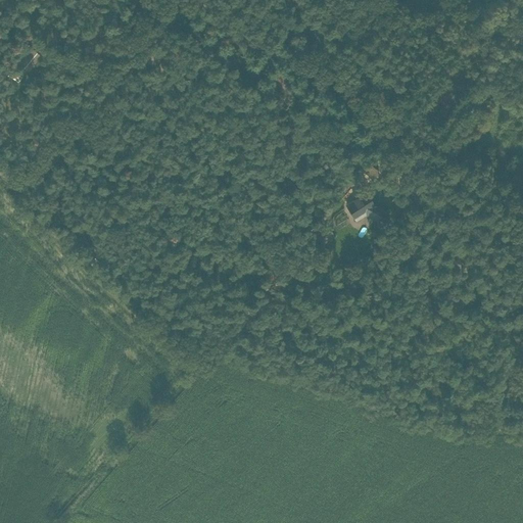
[(459,16),(469,18),(471,8),(461,6),(459,16)]
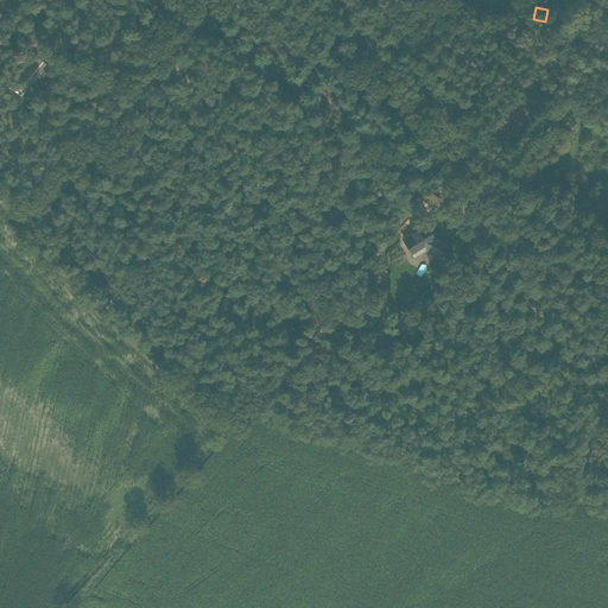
[(532,31),(540,32),(543,23),(536,20),(534,24),(533,24),(532,31)]
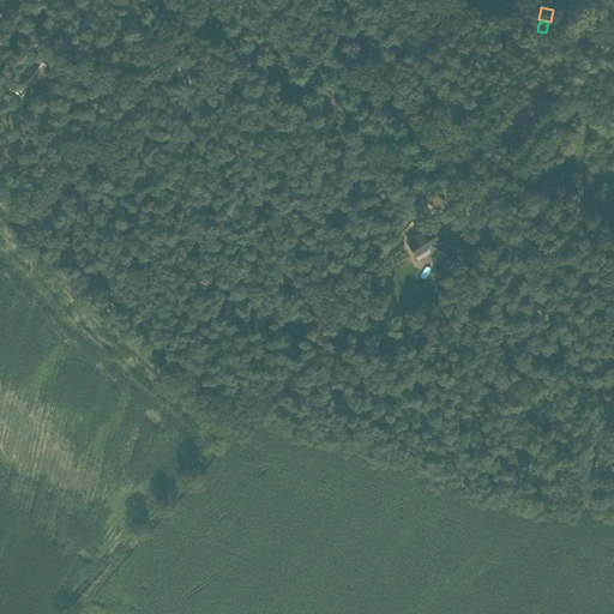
[(594,31),(583,29),(582,36),(593,38),(594,31)]
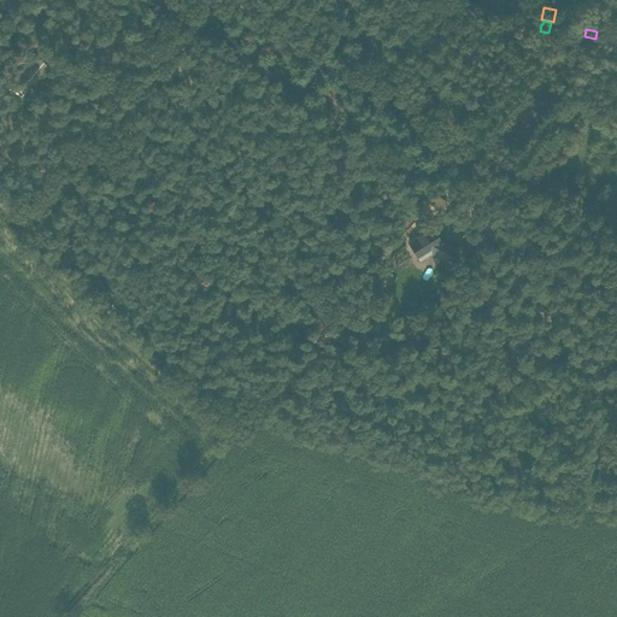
[(225,45),(221,51),(238,63),(242,56),(225,45)]
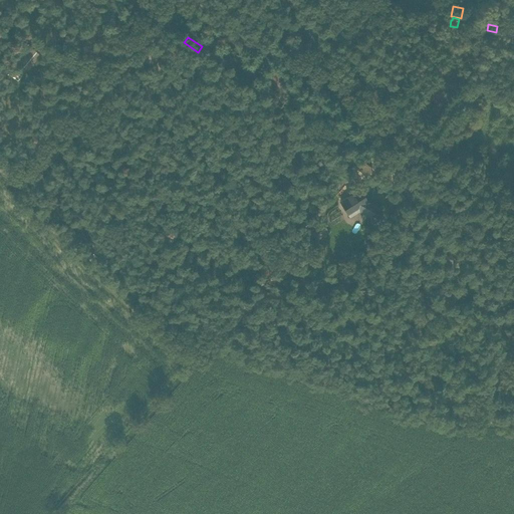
[(358,170),(366,177),(372,170),(364,163),(358,170)]
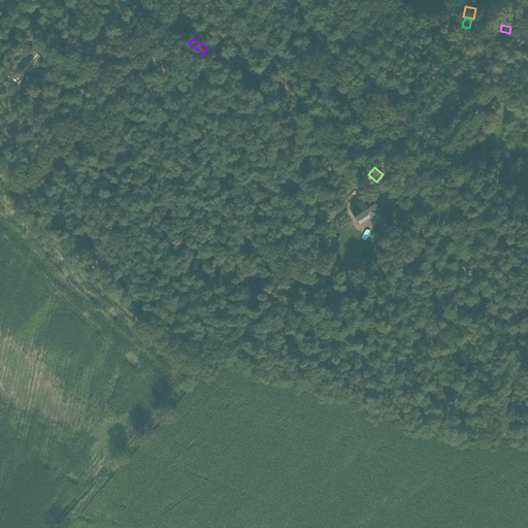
[(385,227),(392,213),(381,208),(380,209),(369,194),(348,207),(359,225),(369,219),(385,227)]
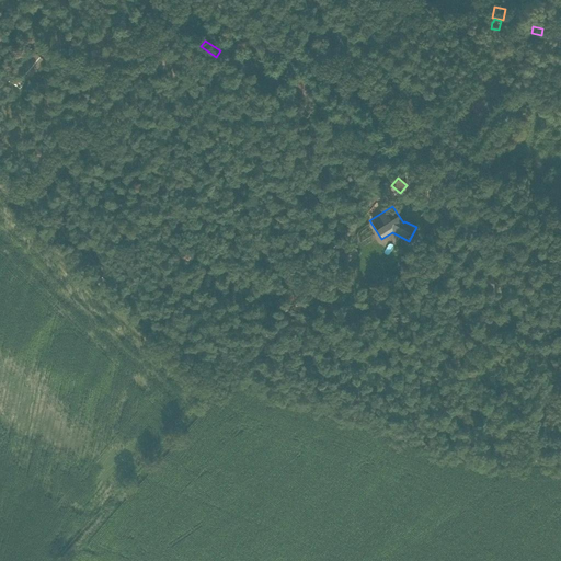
[(409,248),(415,253),(421,248),(414,242),(409,248)]
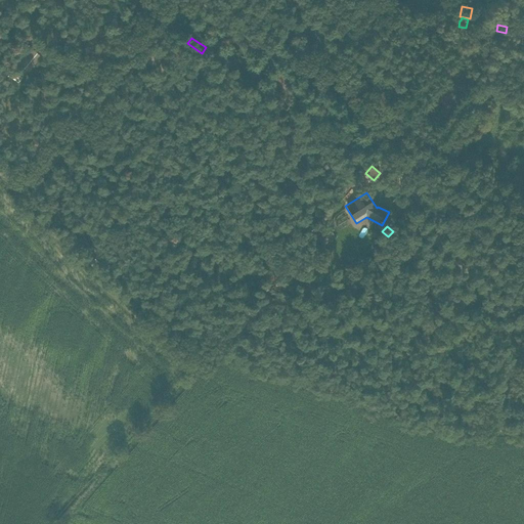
[(314,239),(321,246),(329,236),(322,230),(314,239)]
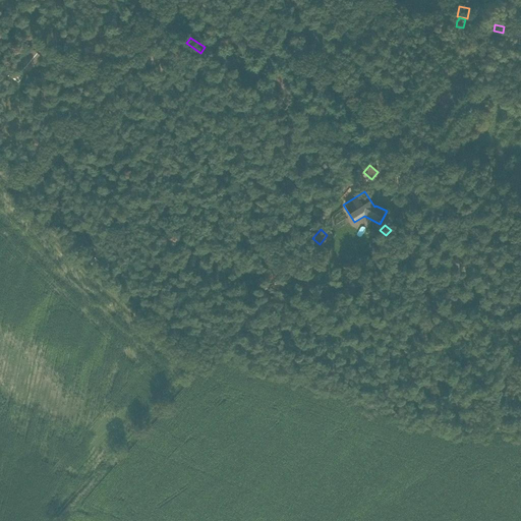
[(362,245),(367,251),(375,244),(370,239),(362,245)]
